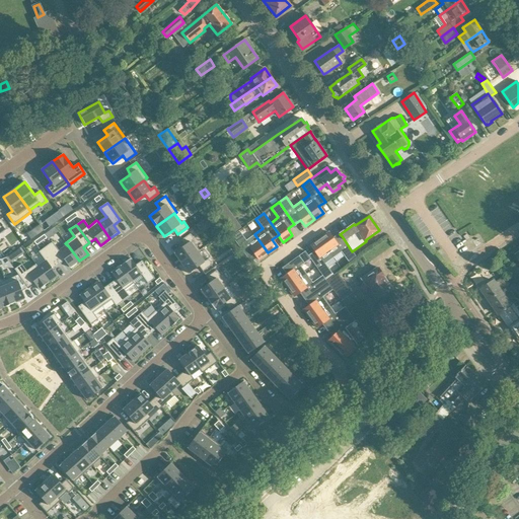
[(239,230),(231,236),(247,257),(253,253),(258,260),(268,252),(254,234),(246,240),(239,230)]
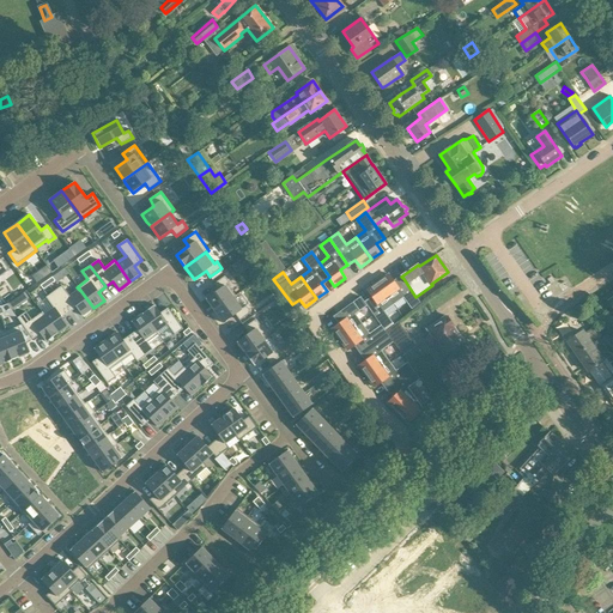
[(389,274),(378,283),(394,304),(404,298),(411,309),(420,303),(416,297),(402,277),(402,278),(395,283),(389,274)]
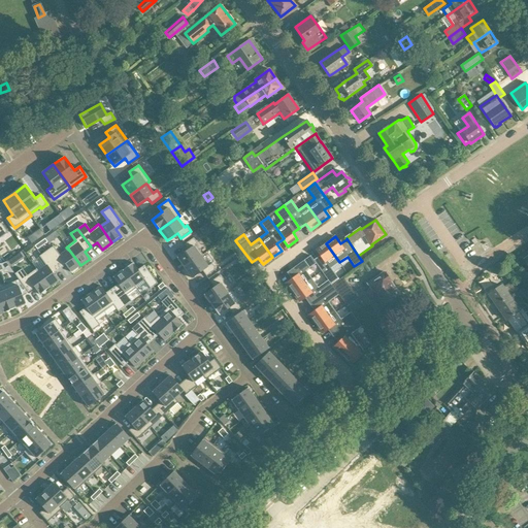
[(188,250),(177,258),(185,268),(201,256),(201,257),(203,255),(196,244),(198,243),(194,237),(184,244),(188,250)]
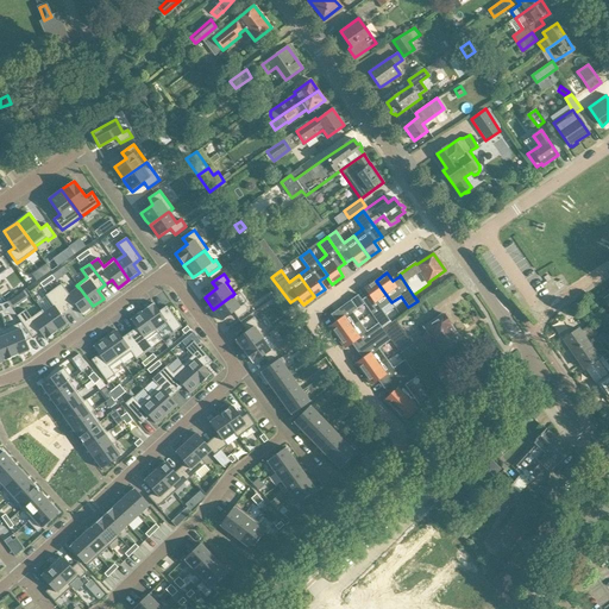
[(370,296),(363,302),(365,305),(364,305),(377,324),(378,322),(381,327),(390,321),(385,314),(382,309),(390,303),(391,302),(376,281),(364,289),(370,296)]
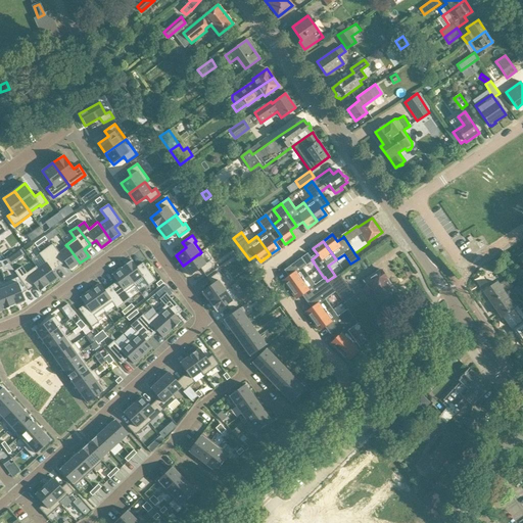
[(53,244),(46,248),(59,267),(65,263),(70,270),(80,263),(67,246),(67,247),(59,252),(53,244)]
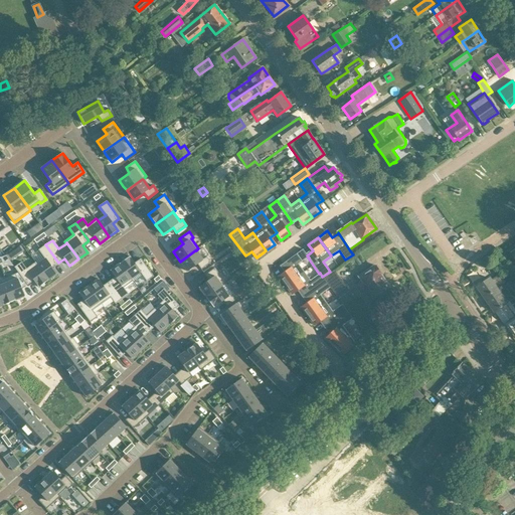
[(38,250),(31,255),(35,263),(48,281),(57,274),(52,267),(58,263),(45,244),(38,249),(38,250)]
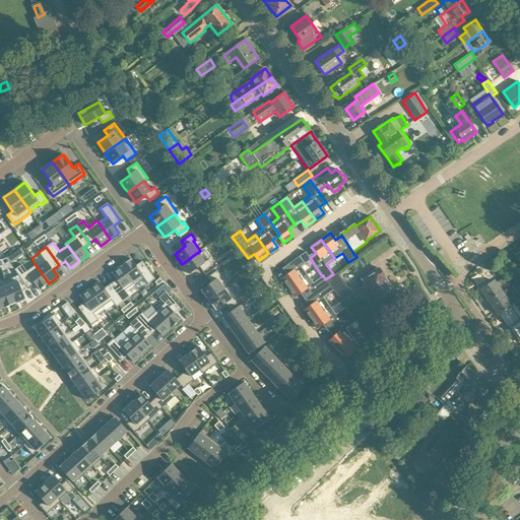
[(21,248),(6,258),(10,264),(25,253),(21,248)]
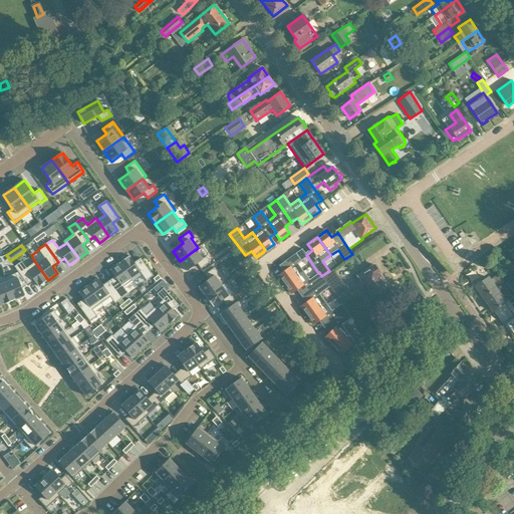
[(196,249),(180,261),(187,271),(197,264),(201,269),(211,262),(206,256),(203,259),(196,250),(196,249)]
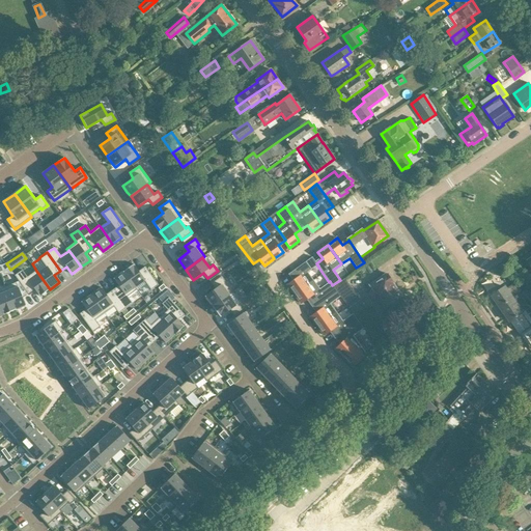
[(295,279),(287,284),(295,294),(314,280),(308,272),(317,266),(318,266),(316,263),(312,257),(290,273),(295,279)]
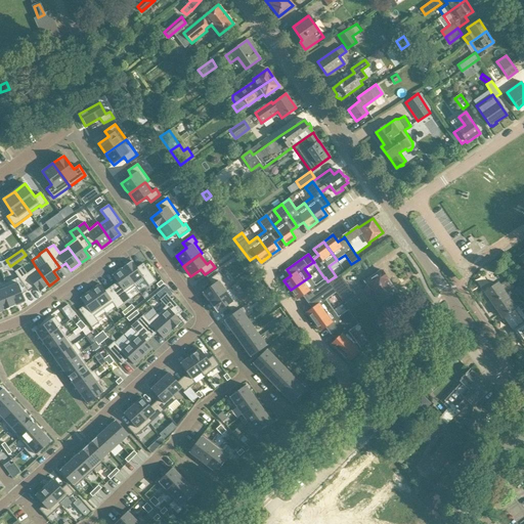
[(132,261),(122,268),(134,285),(134,284),(142,277),(149,287),(157,281),(143,263),(137,268),(132,261)]
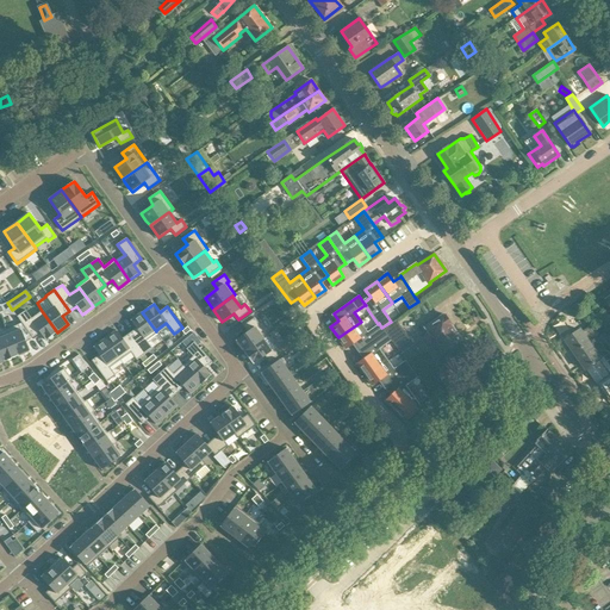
[(25,310),(17,316),(32,337),(39,332),(45,341),(57,332),(42,311),(31,318),(25,310)]
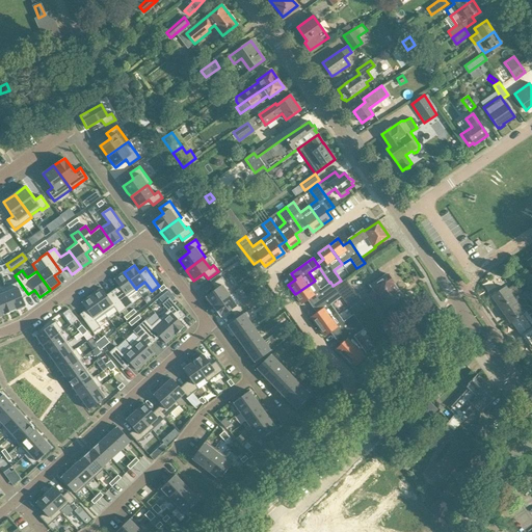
[(118,286),(112,291),(126,309),(133,304),(128,297),(137,290),(136,288),(136,289),(124,272),(113,280),(118,286)]
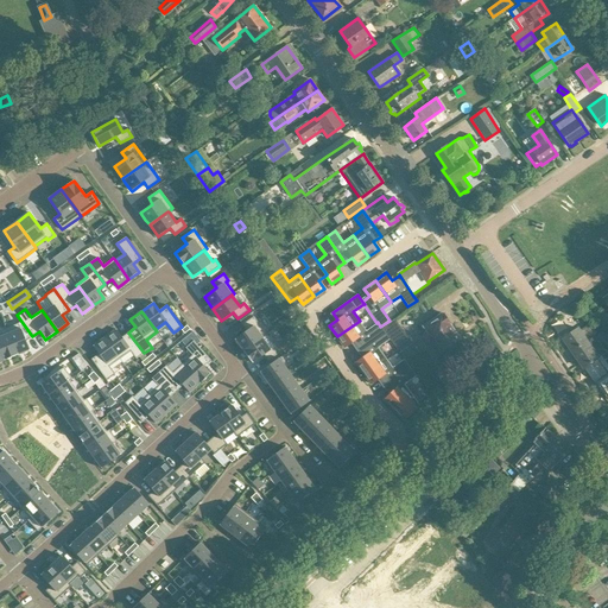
[(443,315),(442,314),(423,327),(428,333),(420,337),(426,346),(434,341),(441,353),(448,365),(467,352),(460,341),(461,340),(449,324),(450,323),(444,314),(443,315)]
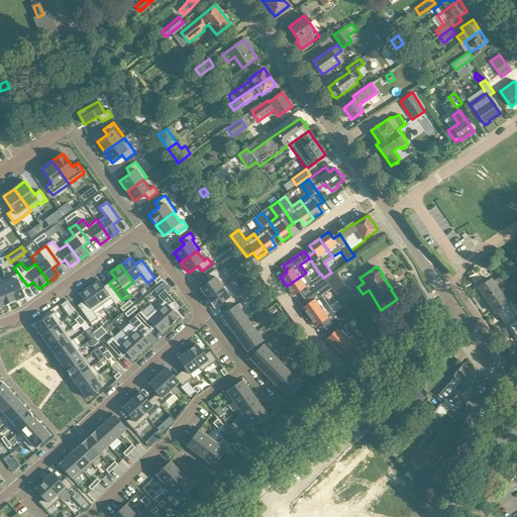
[(210,281),(200,289),(207,299),(223,287),(223,288),(227,285),(216,269),(206,276),(210,281)]
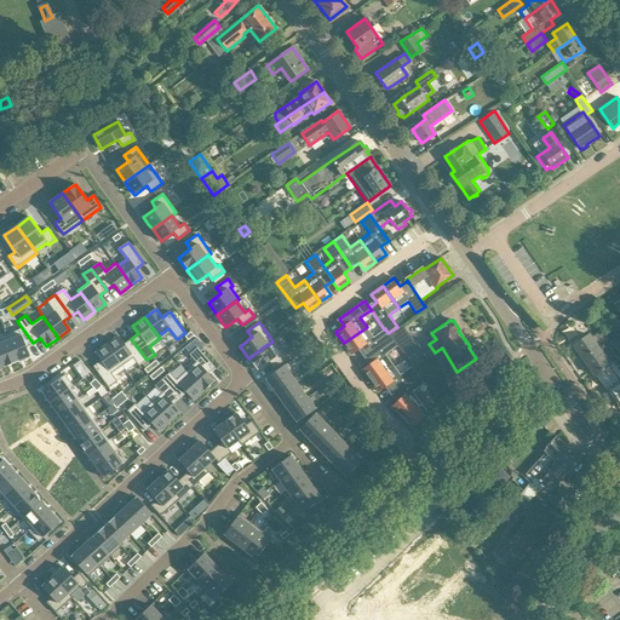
[(402,326),(390,336),(407,360),(420,351),(402,326)]
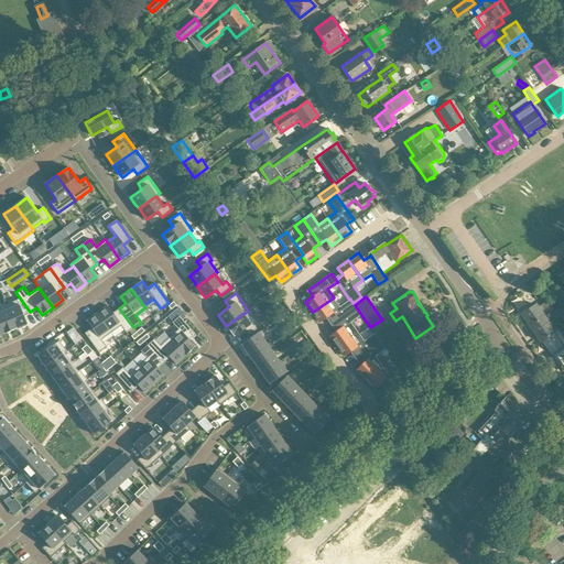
[(334,297),(313,312),(321,323),(328,317),(333,324),(356,307),(353,303),(350,299),(349,300),(339,306),(334,297)]
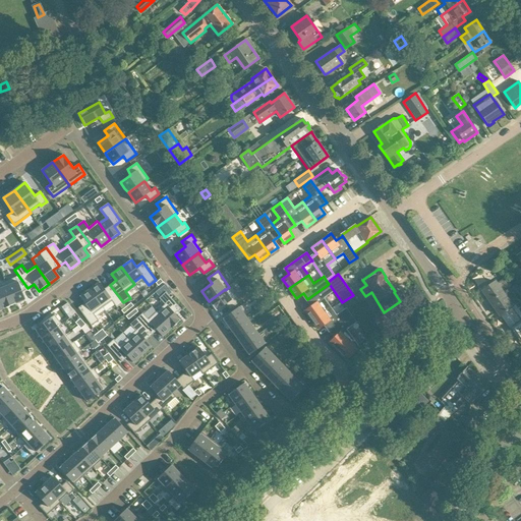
[(16,277),(5,281),(15,304),(25,299),(16,277)]
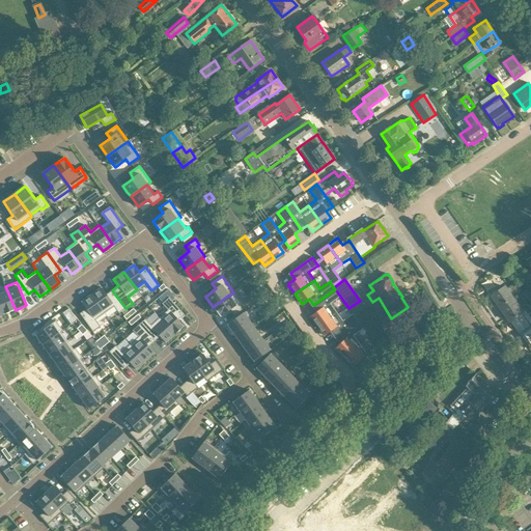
[(509,322),(514,317),(529,308),(516,290),(512,284),(505,289),(504,287),(492,296),(509,322)]
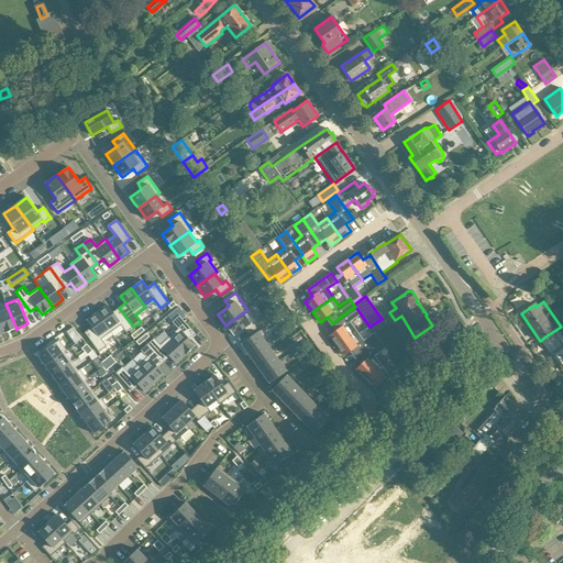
[(6,304),(0,306),(0,321),(4,333),(17,329),(6,304)]
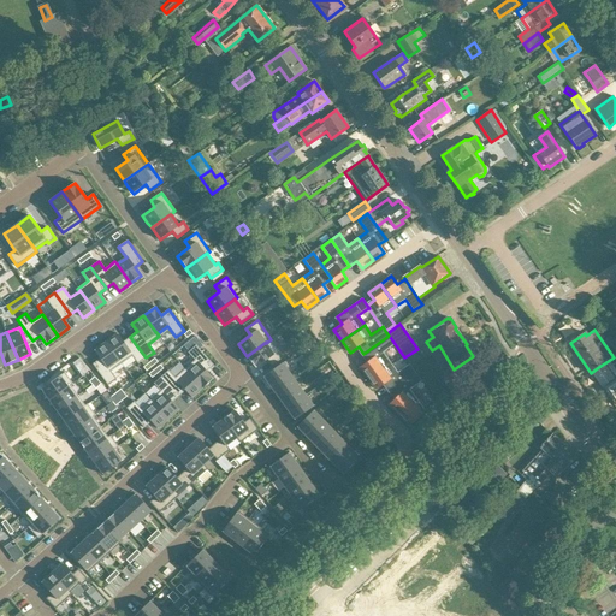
[(118,333),(106,342),(122,363),(132,356),(138,363),(146,357),(130,337),(124,342),(118,333)]
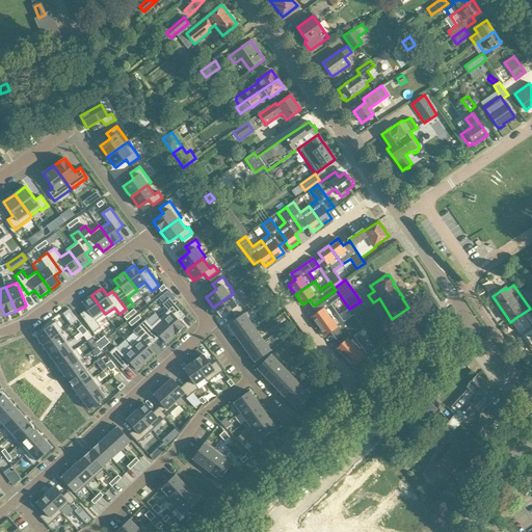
[(256,290),(249,295),(254,301),(261,296),(256,290)]
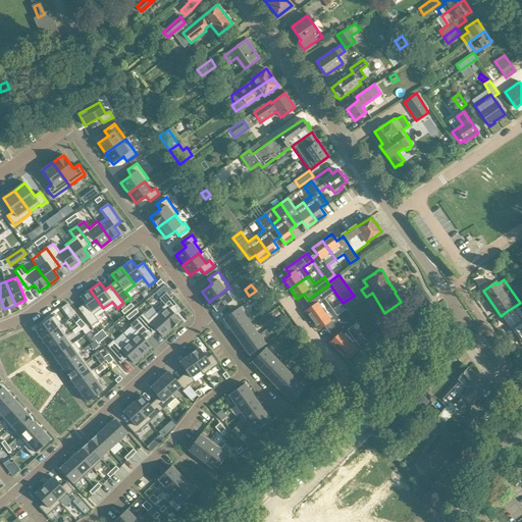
[(312,306),(305,311),(312,320),(331,307),(325,299),(335,292),(329,284),(308,300),(312,306)]
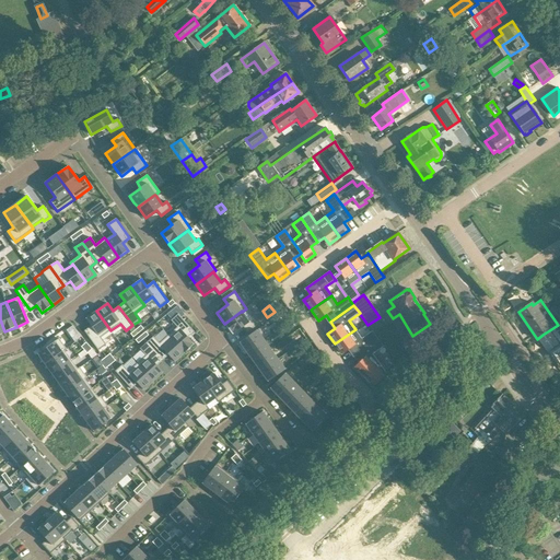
[(91,326),(84,330),(98,350),(106,345),(101,337),(111,330),(96,311),(85,318),(91,326)]
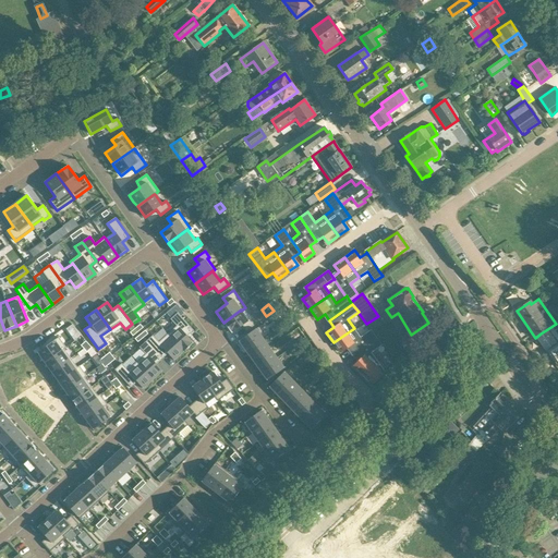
[(241,310),(223,323),(231,334),(242,326),(246,331),(257,324),(252,317),(249,320),(241,311),(241,310)]
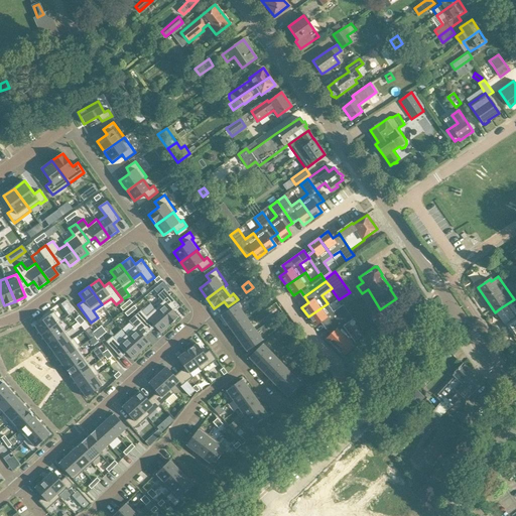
[(242,286),(235,291),(240,297),(246,292),(242,286)]
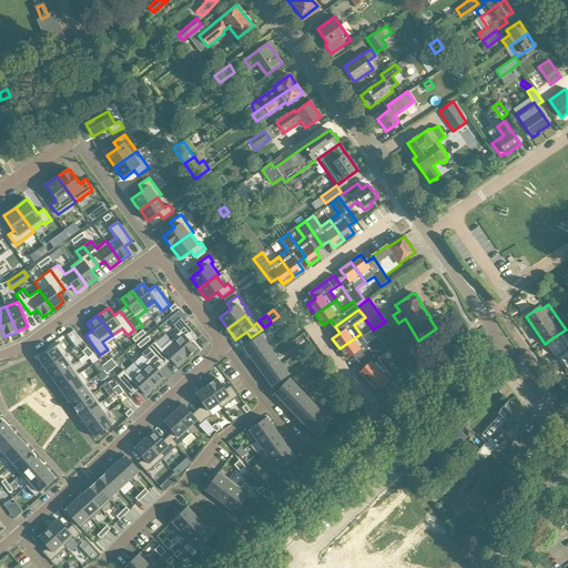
[(180,332),(171,340),(186,358),(196,350),(191,342),(196,336),(181,318),(173,325),(180,332)]
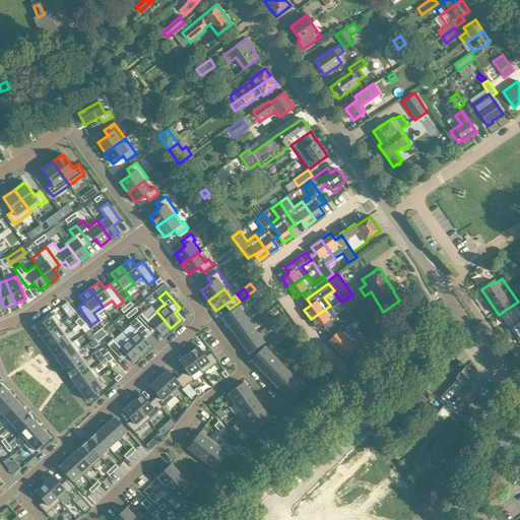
[(519,304),(518,302),(504,311),(514,325),(510,327),(519,341),(519,304)]
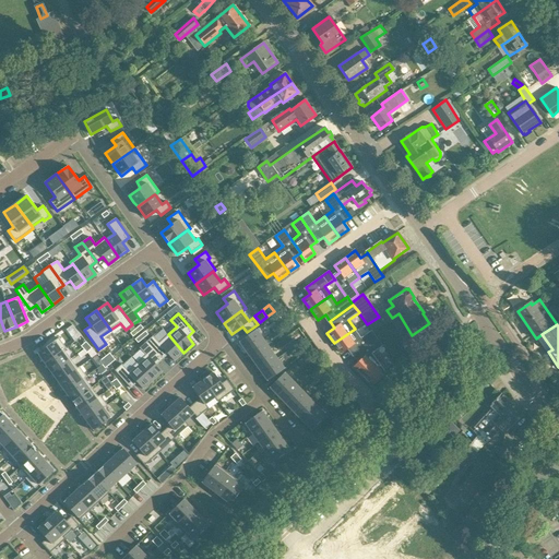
[(72,325),(67,329),(73,337),(75,341),(81,336),(78,333),(72,325)]
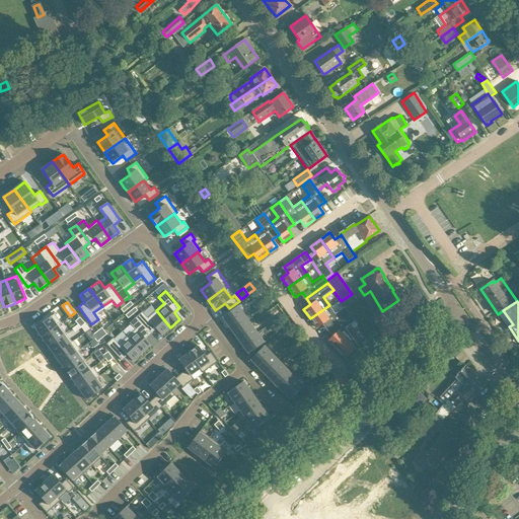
[(329,305),(310,318),(317,328),(324,323),(328,328),(328,329),(350,314),(345,306),(335,313),(329,305)]
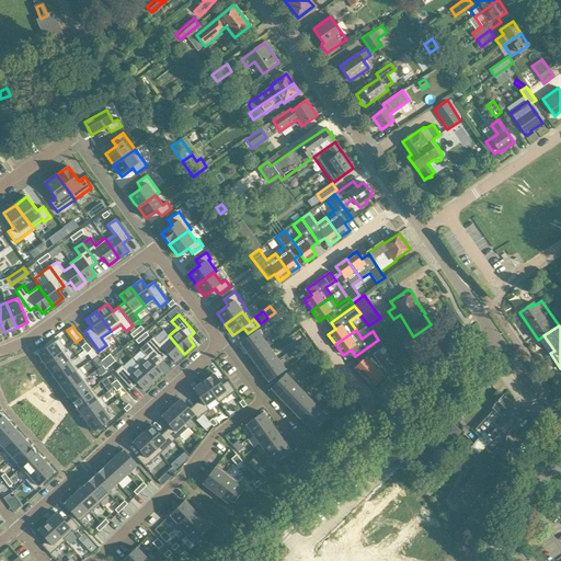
[(258,331),(240,343),(247,353),(264,341),(258,331)]
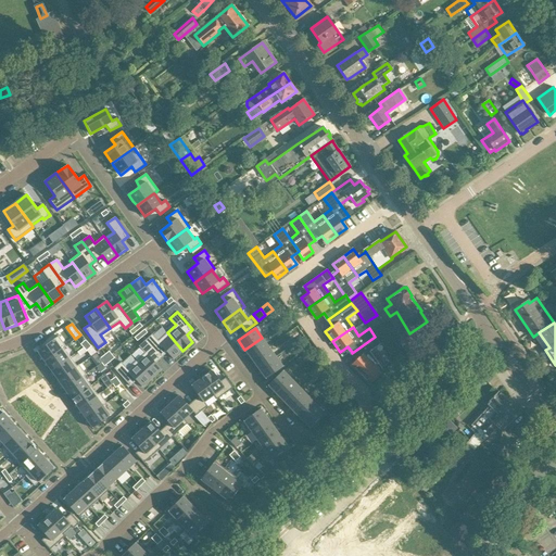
[(152,333),(146,340),(162,357),(167,352),(174,359),(182,351),(167,332),(159,341),(152,333)]
